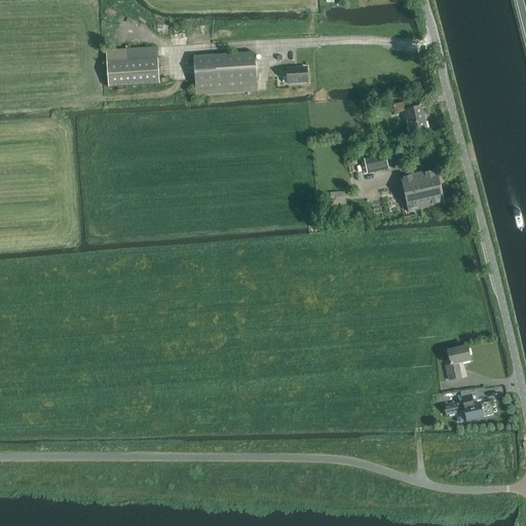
[(160,84),(158,60),(157,49),(106,52),(108,87),(160,84)]
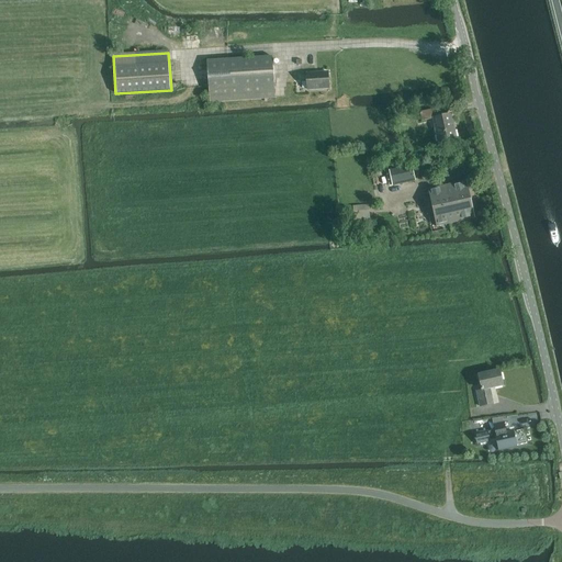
[(208,62),(210,102),(276,99),(273,57),(208,62)]
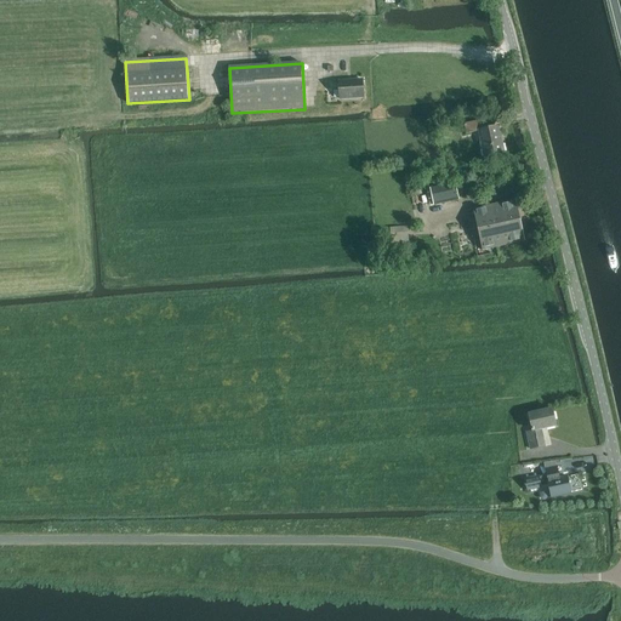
[(339,81),(340,100),(364,97),(363,80),(339,81)]
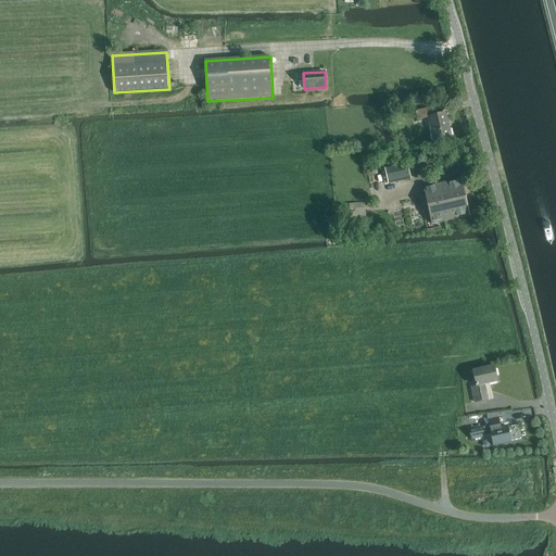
[(434,142),(452,138),(446,113),(437,113),(434,108),(416,111),(418,119),(429,117),(434,142)]
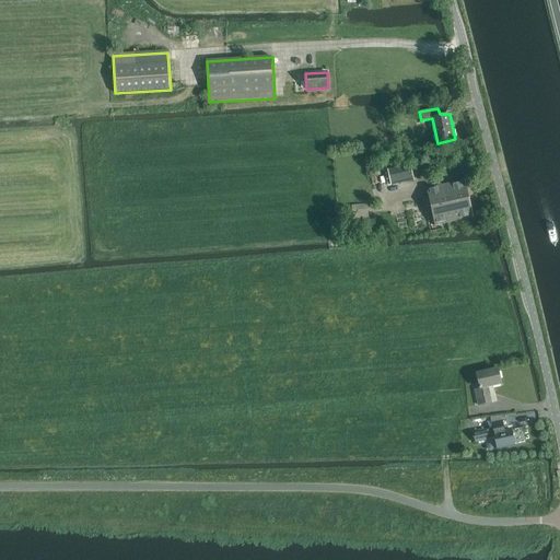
[(389,170),(393,185),(416,179),(412,164),(389,170)]
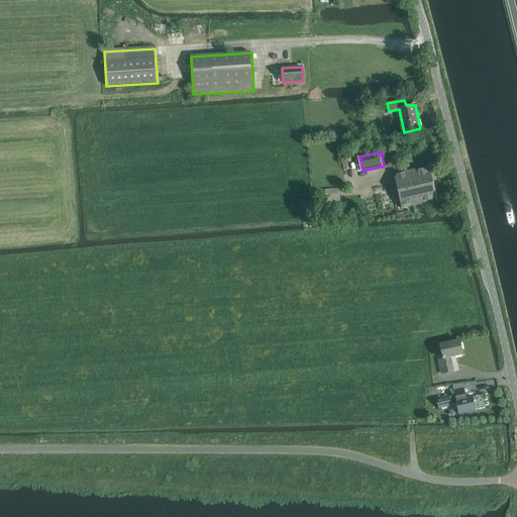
[(436,201),(429,167),(394,174),(402,208),(436,201)]
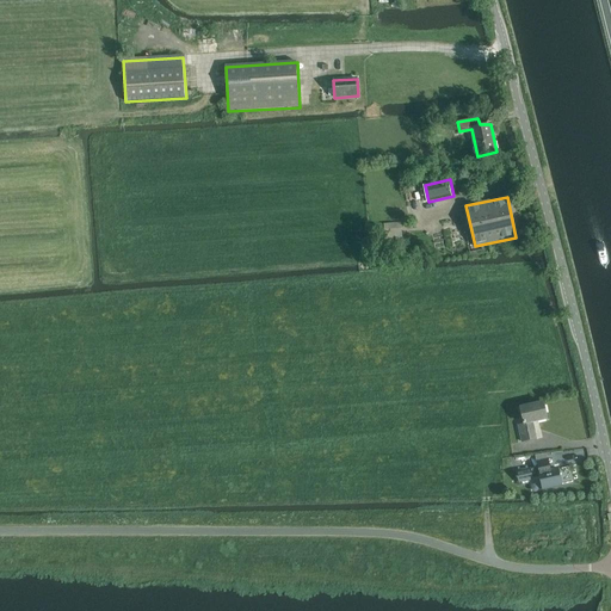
[(384,224),(386,239),(395,239),(395,233),(402,233),(401,223),(384,224)]
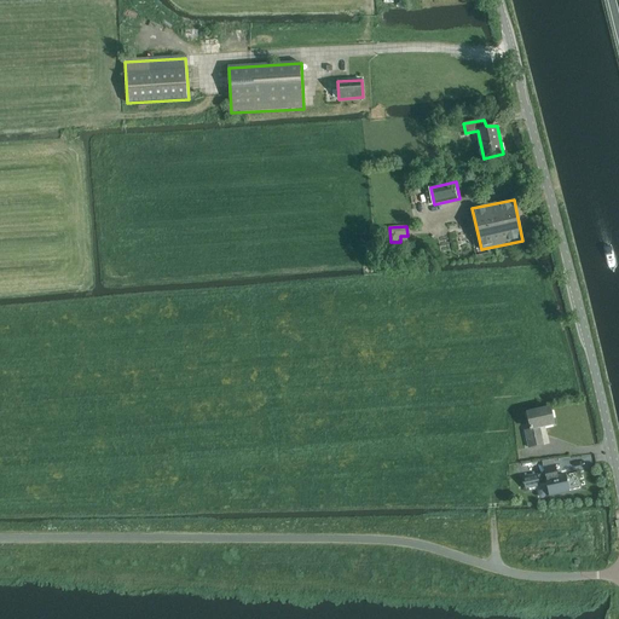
[(541,428),(555,424),(551,409),(527,414),(531,429),(525,432),(528,447),(544,445),(541,428)]
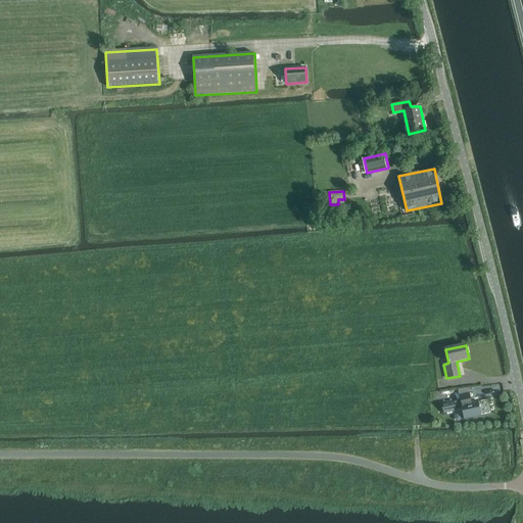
[(461,400),(442,405),(444,413),(462,409),(465,419),(481,415),(478,401),(472,403),(469,389),(459,390),(461,400)]
